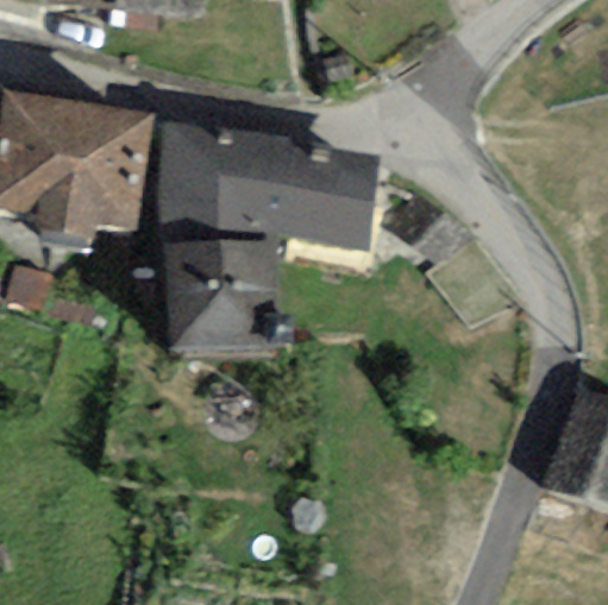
[(45,0),(45,4),(201,13),(201,0),(45,0)]
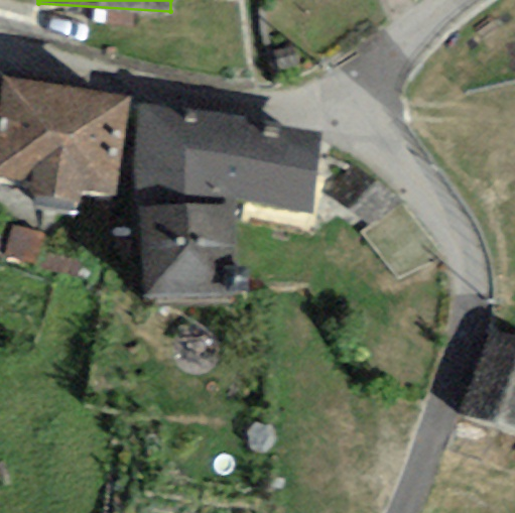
[(132,97),(4,76),(0,100),(0,172),(32,178),(29,194),(80,203),(83,186),(116,193),(132,97)]
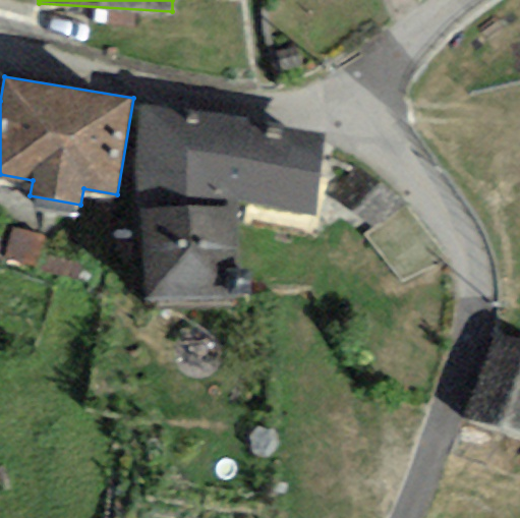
[(325,131),(140,103),(133,162),(137,207),(237,207),(239,200),(315,214),(325,131)]
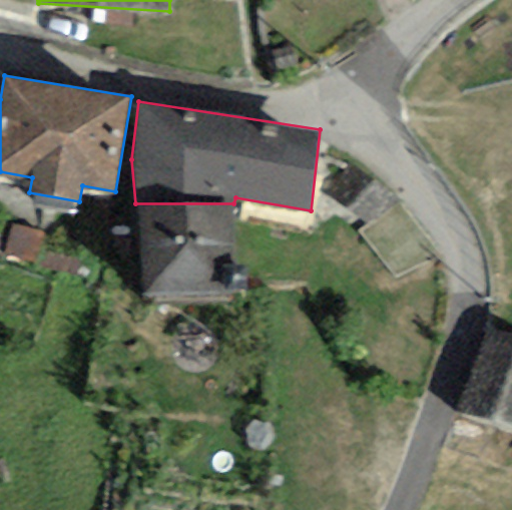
[(234,265),(233,203),(135,203),(145,292),(244,288),(246,265),(234,265)]
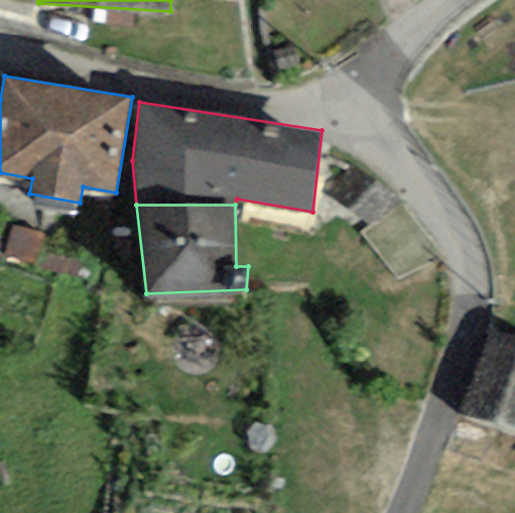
[(22,216),(14,246),(55,257),(63,227),(22,216)]
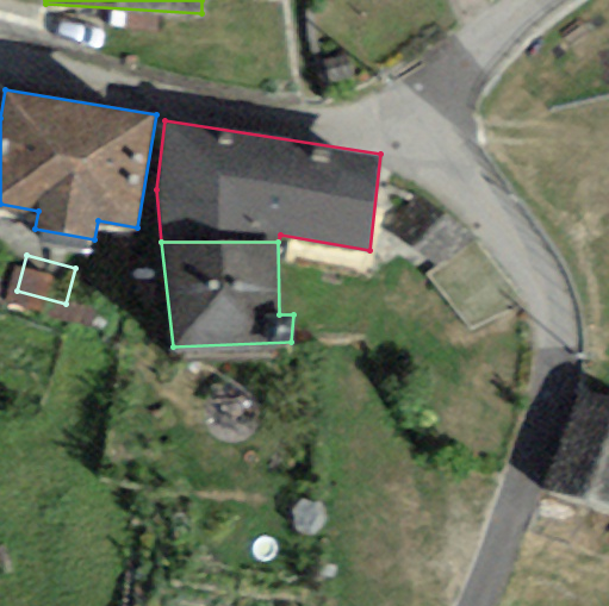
[(608,397),(577,386),(542,487),(608,510),(608,397)]
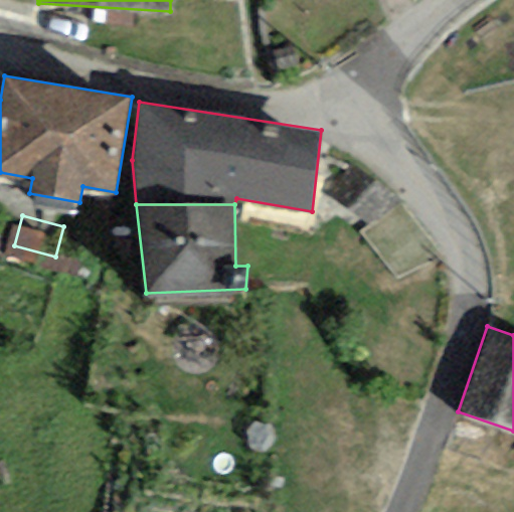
All buildings are outlined.
